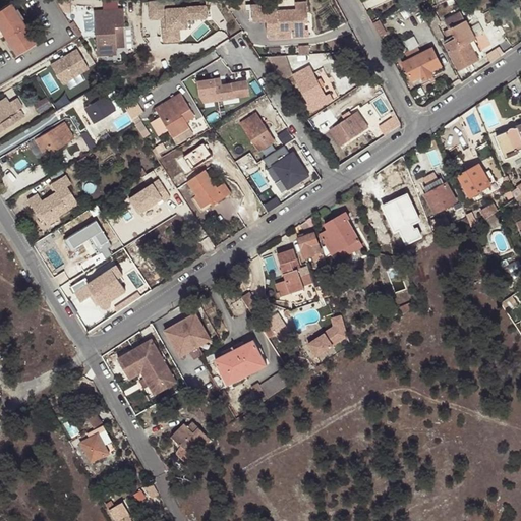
[(53,0),(61,12),(71,12),(71,0),(53,0)]
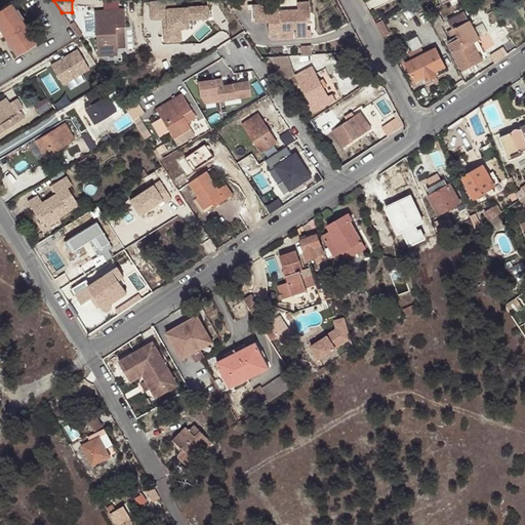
[(245,0),(224,0),(230,9),(245,8),(245,0)]
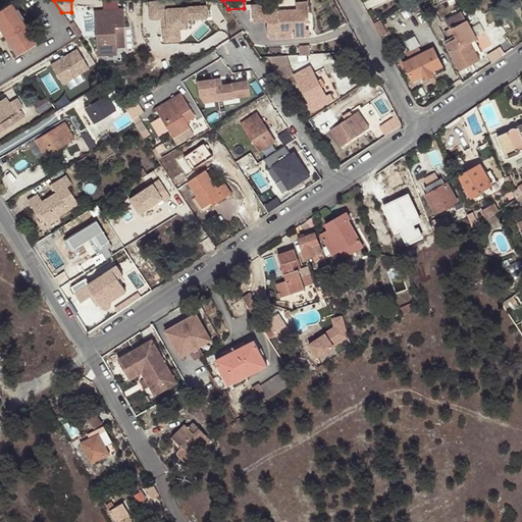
[(172,1),(150,2),(151,18),(162,17),(163,41),(178,40),(177,28),(188,28),(187,20),(208,18),(207,6),(173,8),(172,1)]
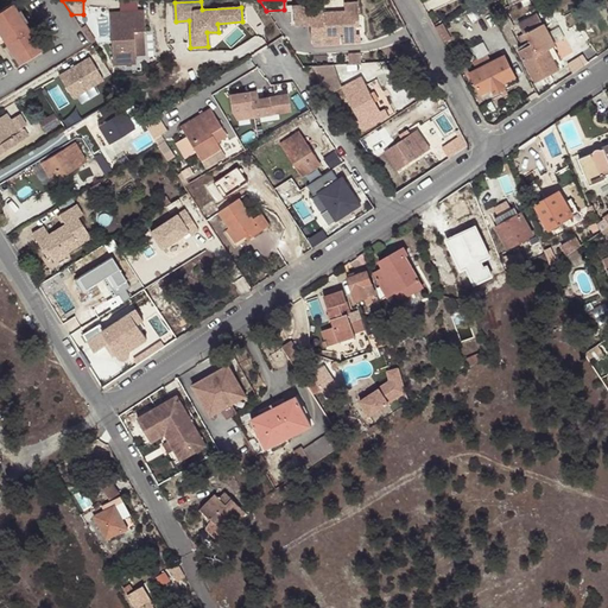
[(353,21),(358,21),(356,2),(343,4),(343,12),(321,13),(320,6),(309,5),(309,4),(286,5),(286,8),(293,8),(293,26),(308,25),(310,38),(339,36),(340,44),(359,43),(359,33),(354,33),(354,27),(353,21)]
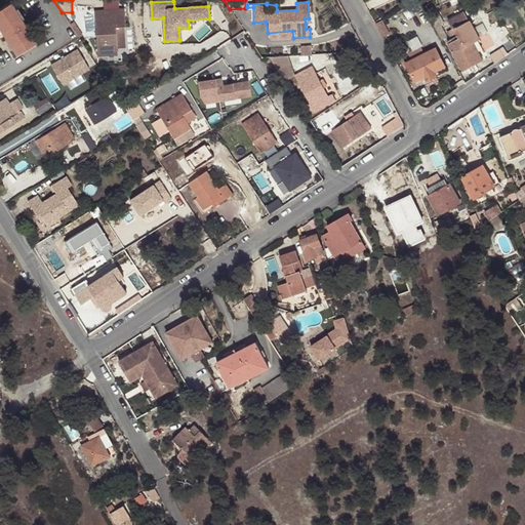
[(37,42),(10,3),(0,9),(0,29),(5,38),(16,55),(37,42)]
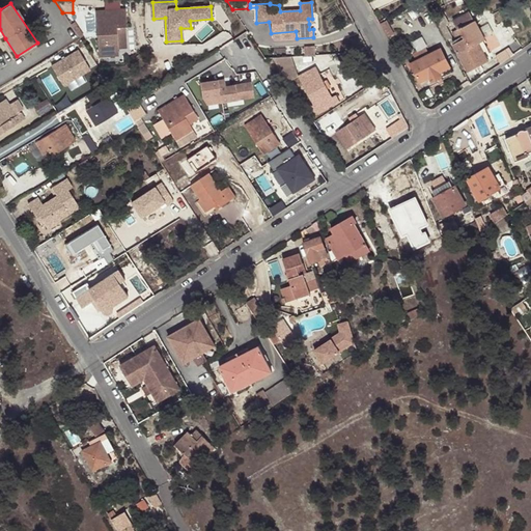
[(95,12),(100,57),(119,56),(119,49),(117,28),(126,28),(128,27),(127,9),(95,12)]
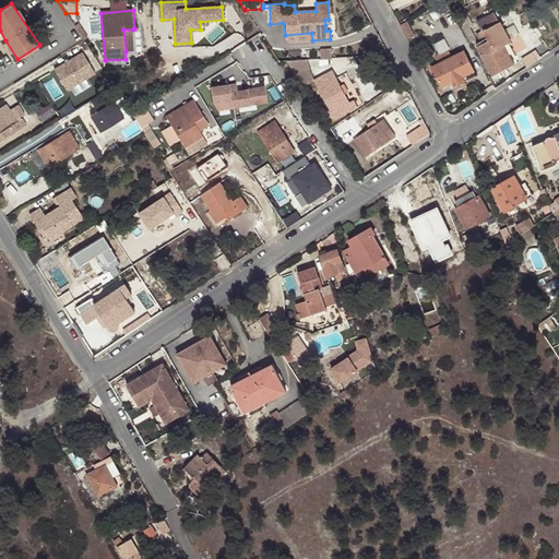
[(411,38),(418,35),(412,20),(405,23),(411,38)]
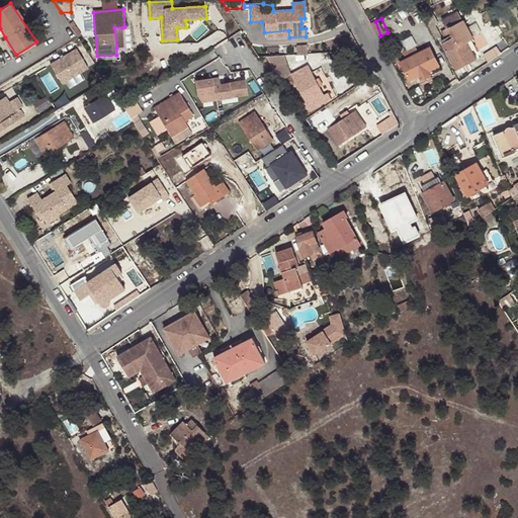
[(472,39),(462,21),(448,28),(452,36),(441,41),(454,69),(475,59),(470,51),(475,48),(470,40),(472,39)]
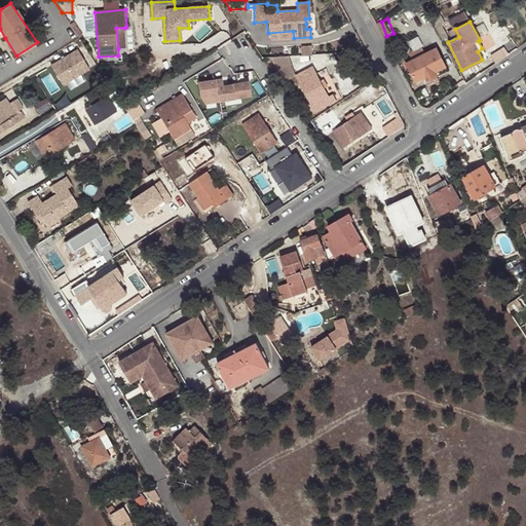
[(116,28),(118,48),(126,48),(124,28),(116,28)]
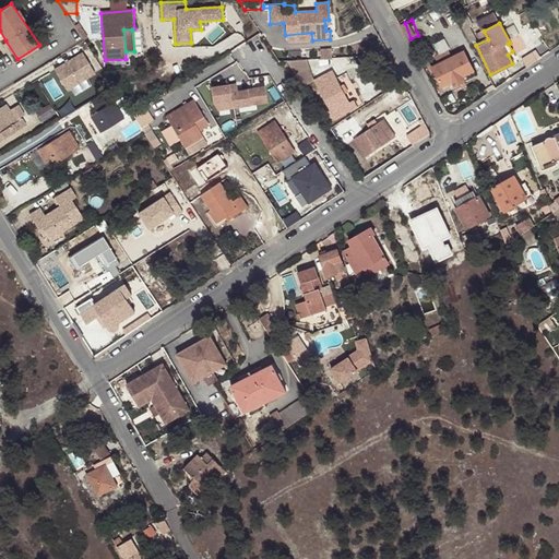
[(320,58),(331,57),(331,48),(320,49),(320,58)]
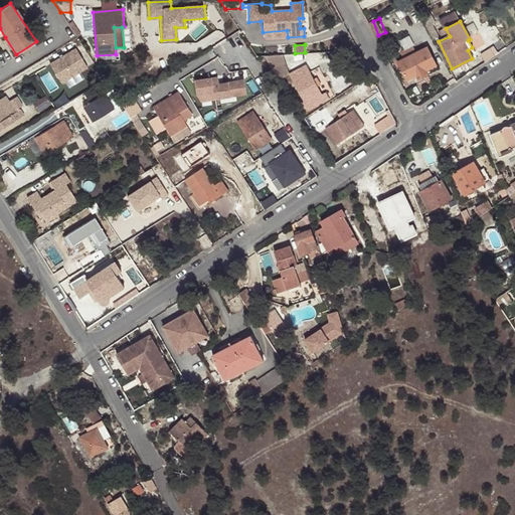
[(436,64),(426,47),(396,62),(406,79),(414,75),(416,78),(428,73),(426,68),(436,64)]
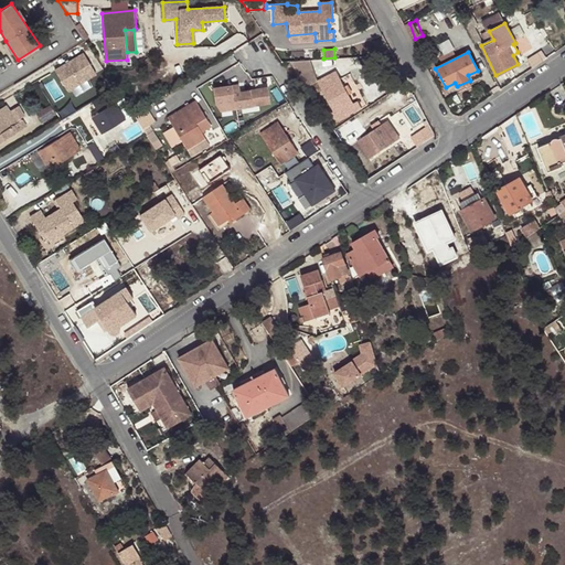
[(84,56),(56,73),(68,93),(96,75),(84,56)]
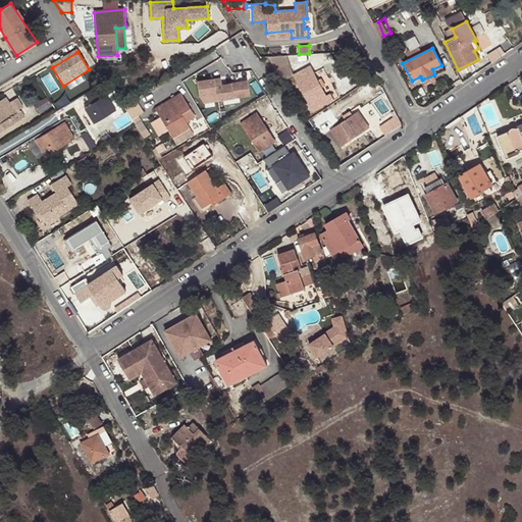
[(293,74),(280,56),(266,57),(282,82),(293,74)]
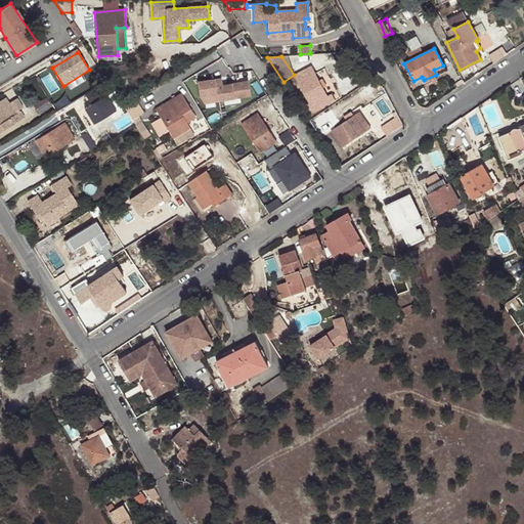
[(310,66),(294,75),(315,113),(325,106),(324,105),(335,99),(331,92),(328,94),(310,66)]
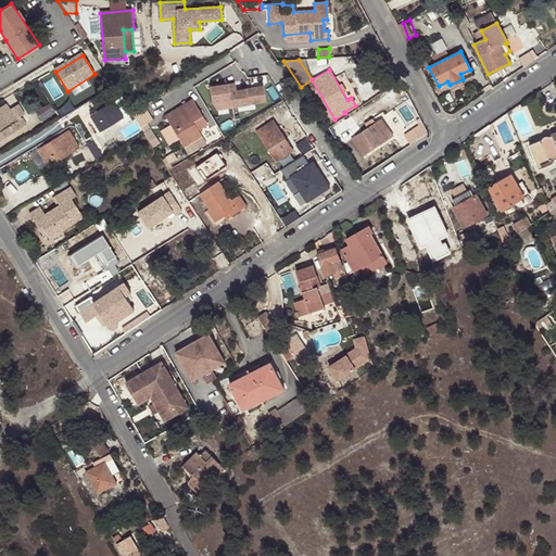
[(232,83),(209,85),(211,103),(216,106),(266,101),(264,86),(234,89),(232,83)]
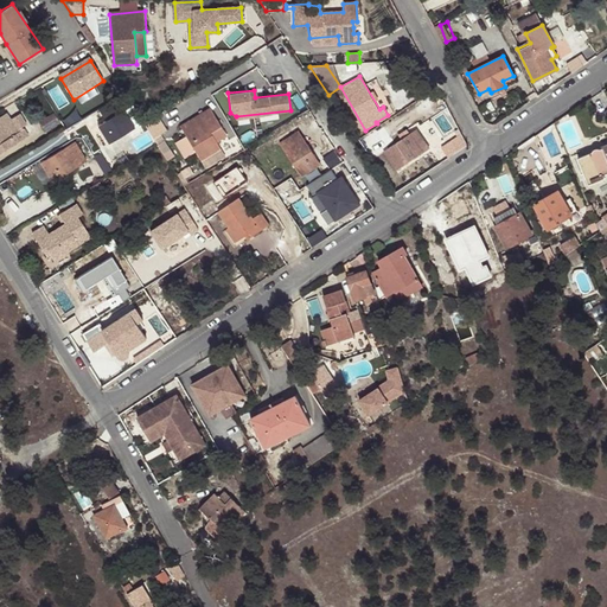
[(125,94),(101,109),(109,122),(101,127),(110,142),(135,127),(126,112),(133,107),(125,94)]
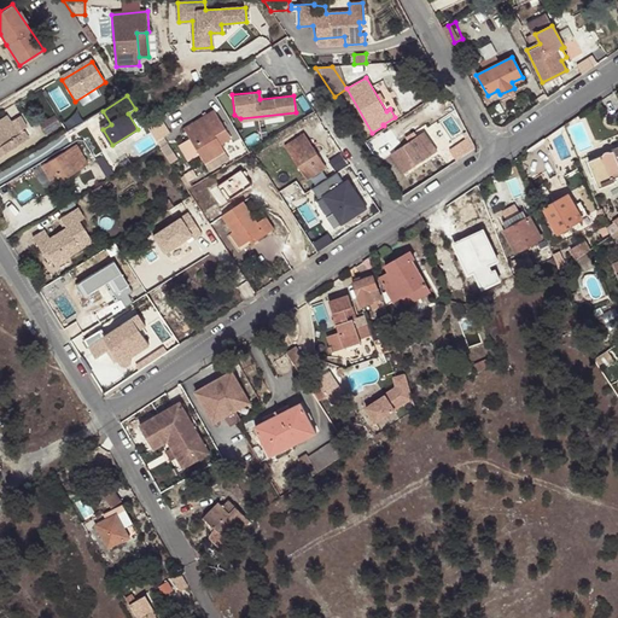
[(209,103),(179,121),(210,173),(229,161),(225,152),(215,136),(210,127),(220,121),(209,103)]
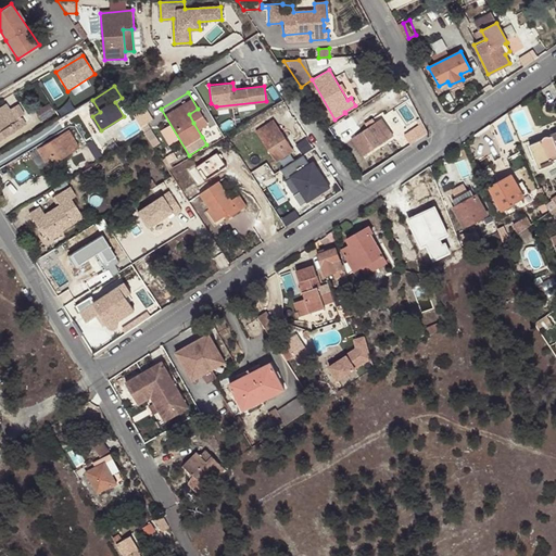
[(0,140),(0,141),(25,126),(22,119),(16,123),(5,105),(0,108),(0,140)]
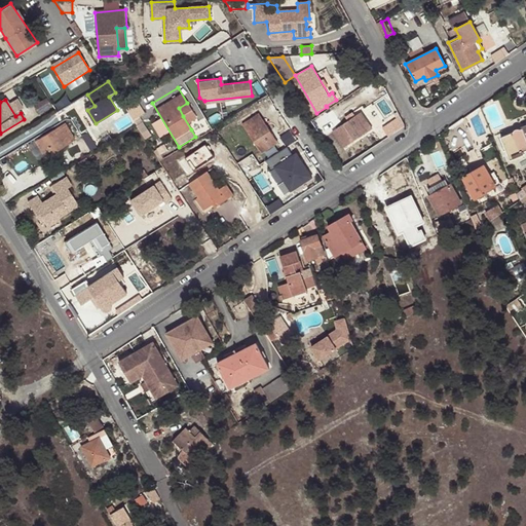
[(187,103),(179,108),(183,116),(192,111),(187,103)]
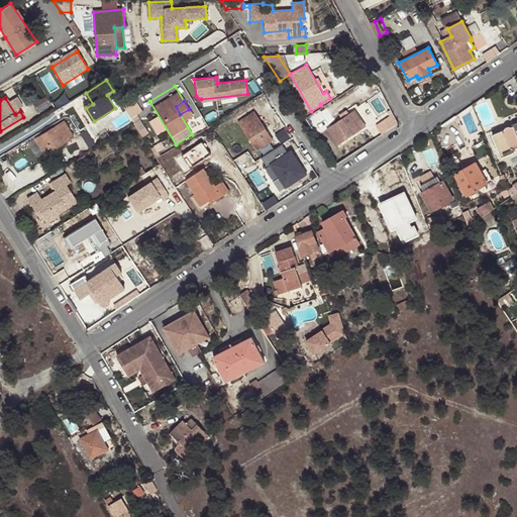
[(366,126),(354,110),(326,129),(337,145),(366,126)]
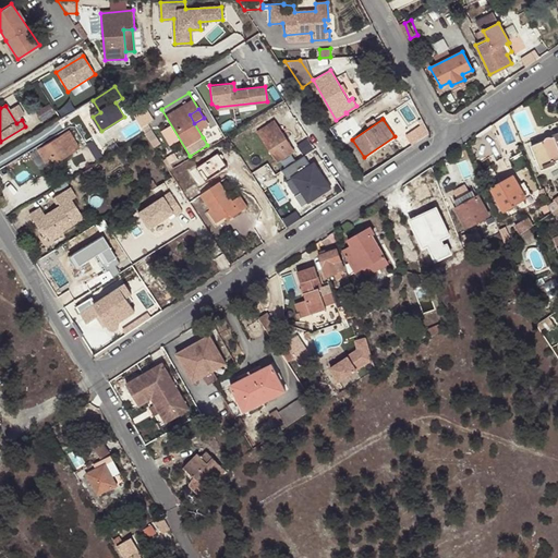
[(295,150),(275,121),(257,132),(278,162),(295,150)]
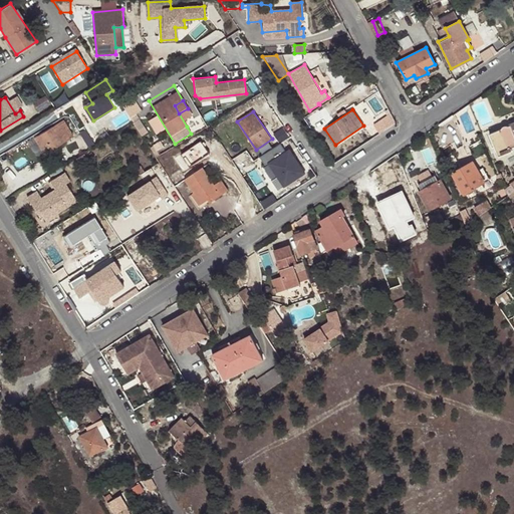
[(513,133),(513,119),(507,123),(508,125),(488,134),(498,156),(510,151),(509,148),(513,145),(513,139),(512,135),(513,133)]
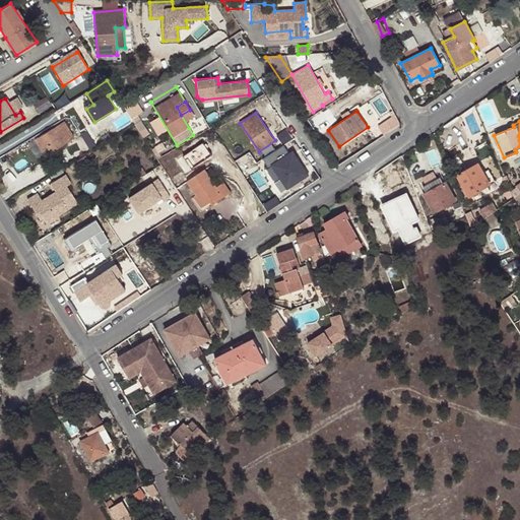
[(74,138),(64,122),(36,139),(45,156),(74,138)]
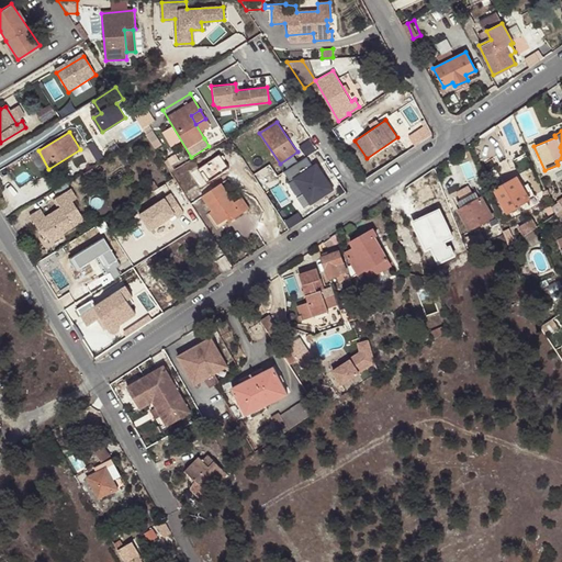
[(307,156),(283,172),(289,181),(294,178),(312,204),(334,190),(317,164),(314,166),(307,156)]
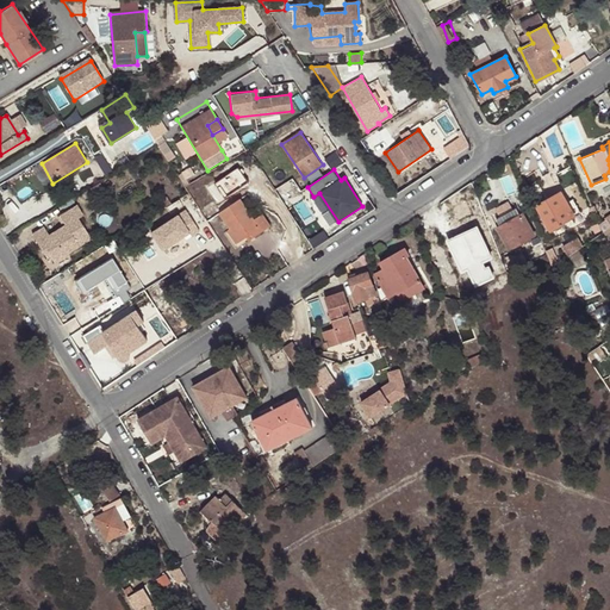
[(279,187),(288,205),(305,195),(296,179),(279,187)]
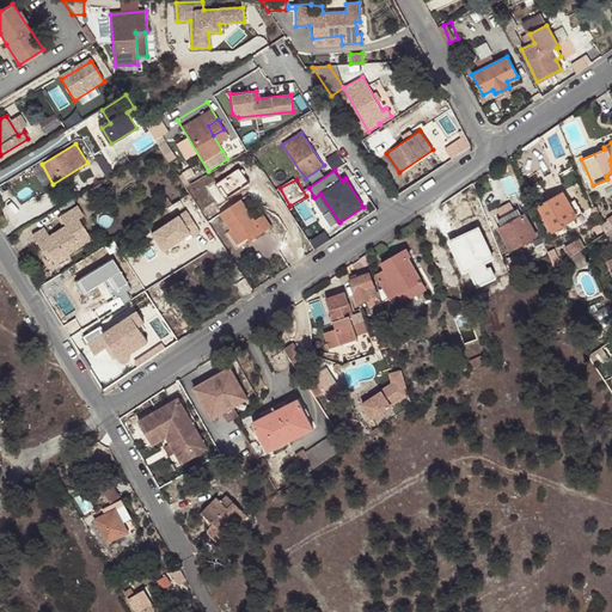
[(271,227),(264,215),(256,221),(242,200),(236,193),(214,206),(220,214),(231,230),(239,244),(248,238),(252,236),(255,238),(271,227)]
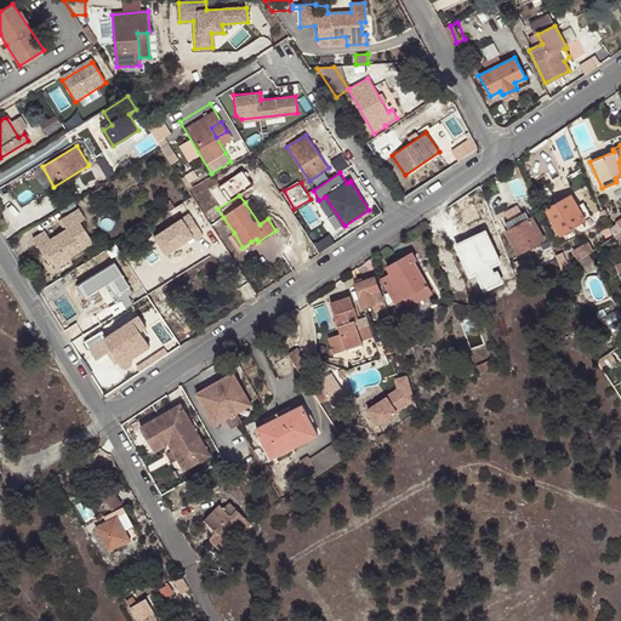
[(584,218),(570,195),(558,201),(559,203),(547,210),(552,218),(551,218),(559,234),(570,228),(569,226),(584,218)]
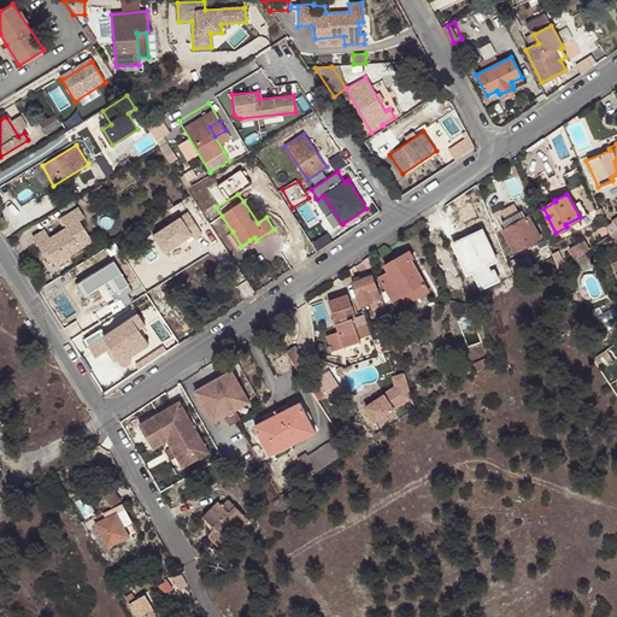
[(84,216),(78,206),(59,218),(64,228),(48,239),(43,230),(31,238),(42,254),(47,251),(51,257),(56,264),(80,248),(76,242),(88,234),(80,219),(84,216)]
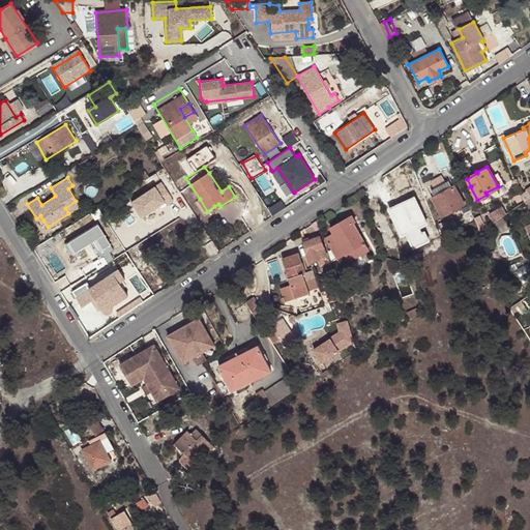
[(145,216),(177,200),(167,182),(136,199),(145,216)]
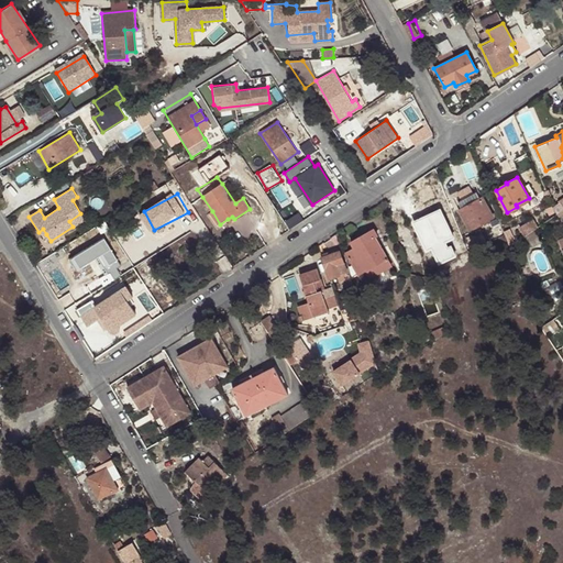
[(494,217),(482,197),(459,209),(470,230),(494,217)]
